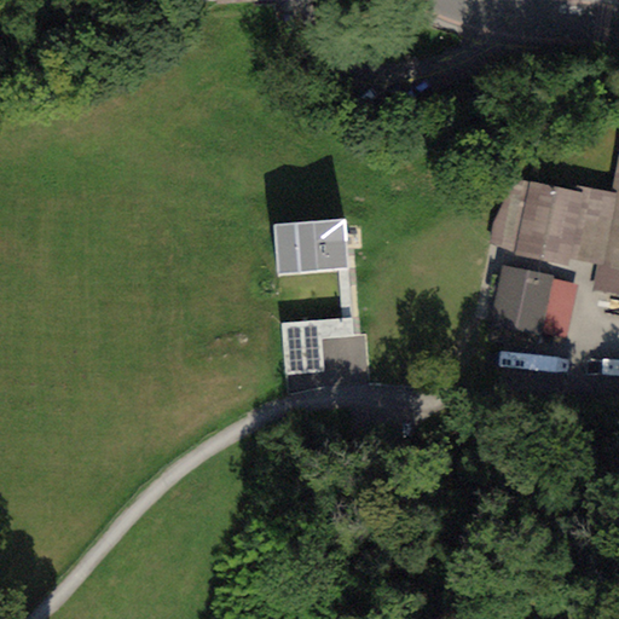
[(618,150),(611,194),(617,195),(602,265),(595,264),(589,291),(618,296),(618,150)]
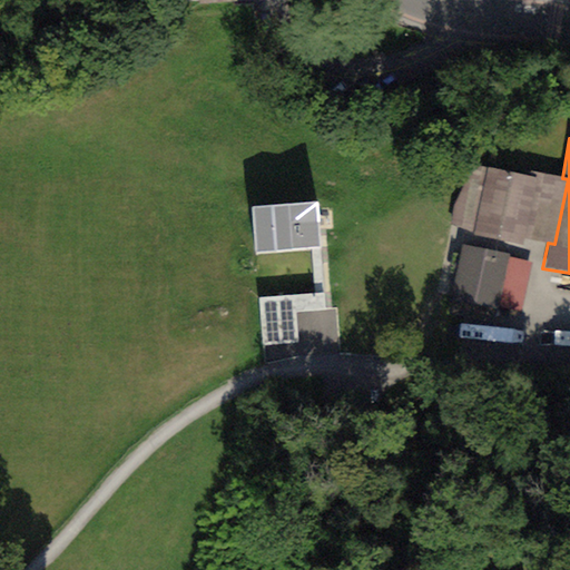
[(451,205),(450,226),(473,229),(472,237),(521,246),(522,238),(548,243),(554,244),(568,179),(562,178),(530,170),(529,177),(470,164),(451,205)]
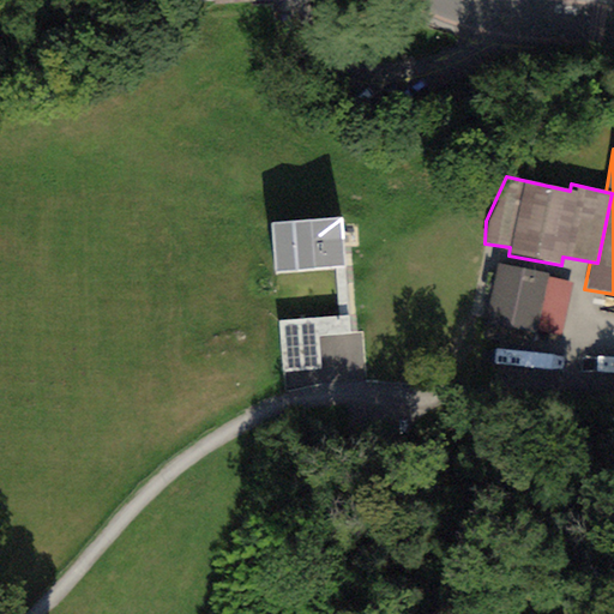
[(341,220),(270,224),(274,274),(344,268),(341,220)]
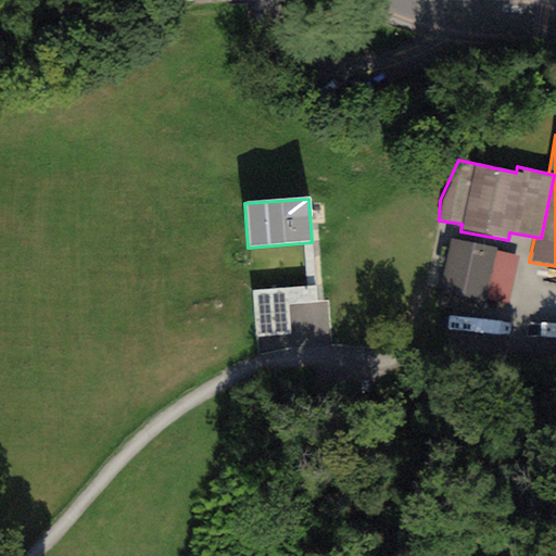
[(496,247),(449,237),(433,307),(479,317),(483,300),(507,305),(517,256),(495,252),(496,247)]
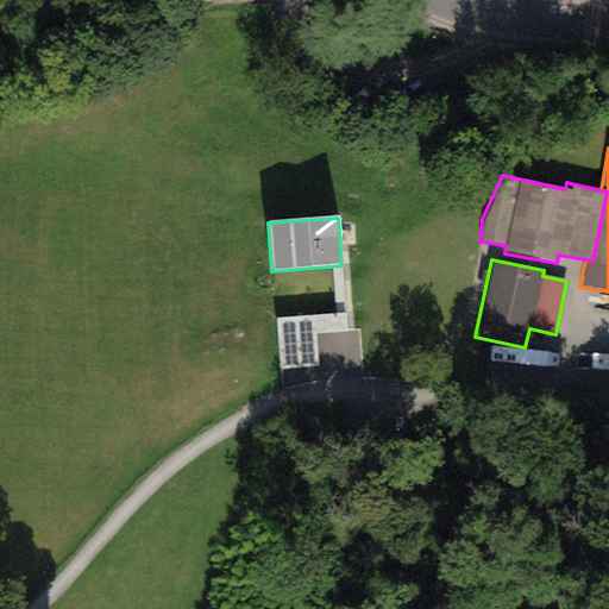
[(345,314),(276,320),(281,389),(363,383),(359,331),(346,332),(345,314)]
